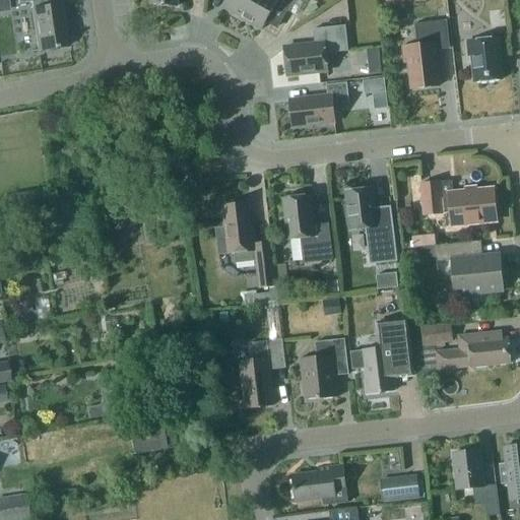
[(0,0),(0,12),(10,11),(8,0),(0,0)]
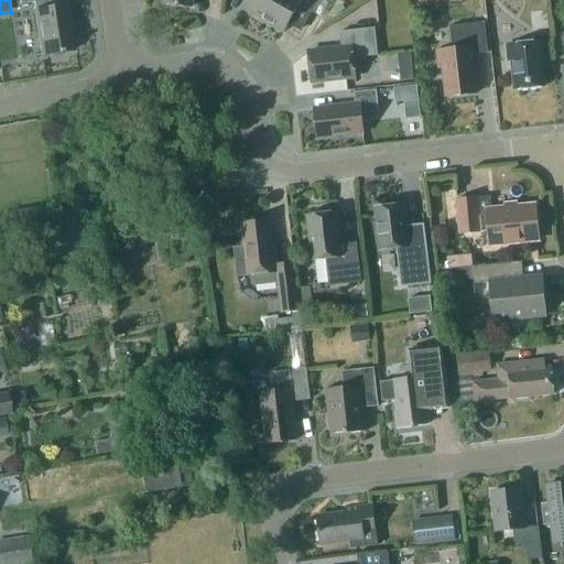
[(17,0),(18,6),(33,2),(34,12),(33,12),(41,56),(74,51),(65,0),(17,0)]
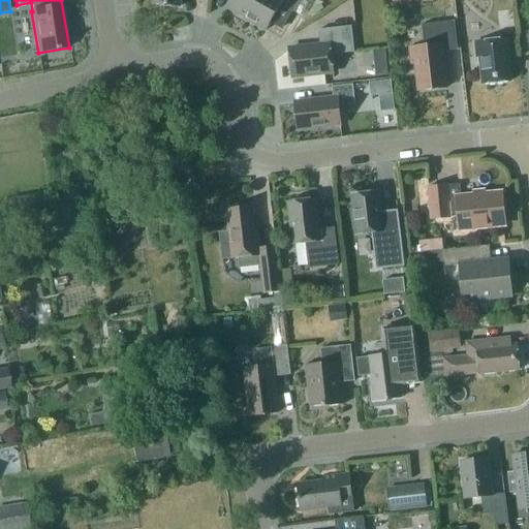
[(229,0),(225,8),(245,20),(256,0),(229,0)]
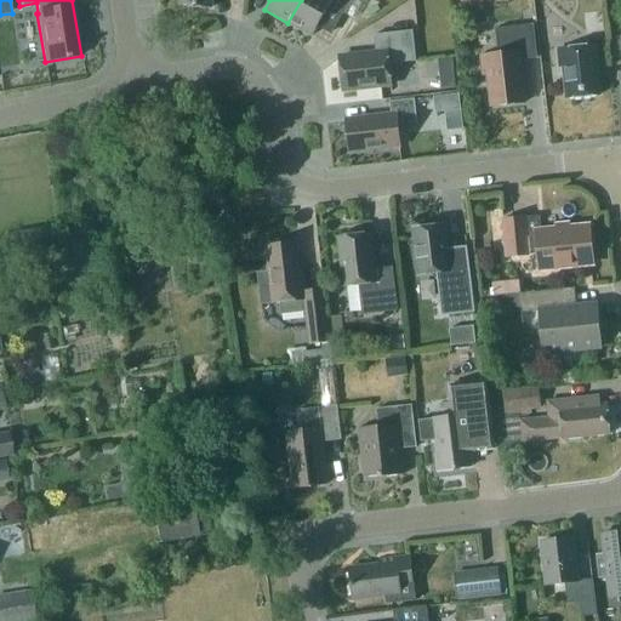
[(301,0),(288,23),(312,36),(328,9),(341,17),(351,0),(301,0)]
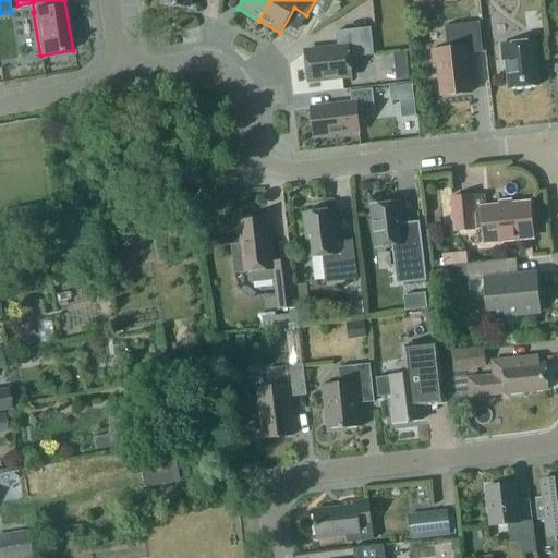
[(432,51),(434,68),(437,67),(440,96),(471,93),(466,55),(482,53),(478,23),(444,26),(447,49),(432,51)]
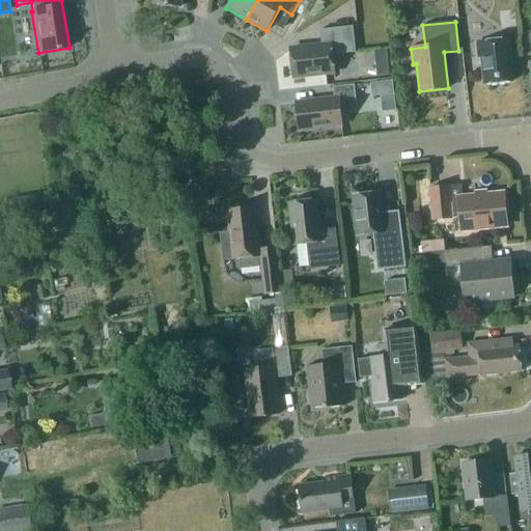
[(289,50),(292,78),(334,73),(332,55),(355,53),(352,27),(318,30),(320,46),(289,50)]
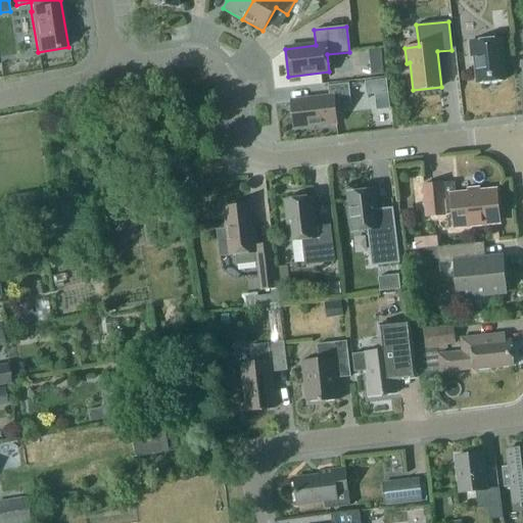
[(473,56),(476,84),(505,81),(501,39),(469,42),(471,57),(473,56)]
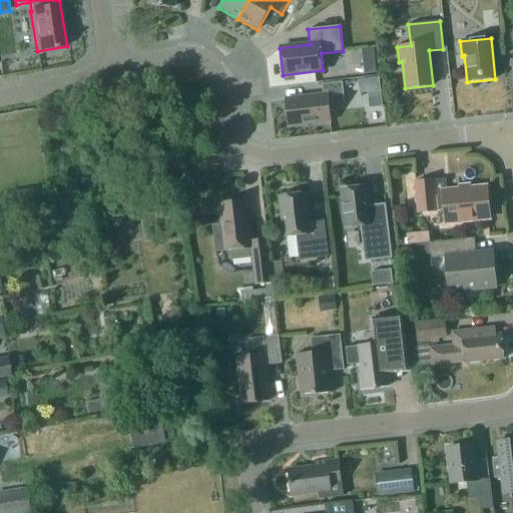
[(376,46),(364,46),(365,72),(377,71),(376,46)]
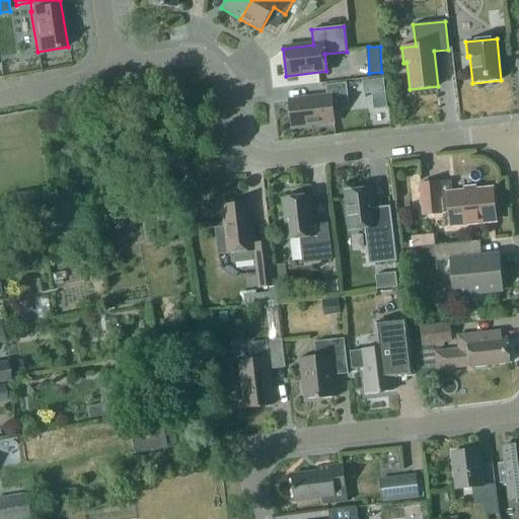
[(364,80),(365,92),(373,91),(385,90),(384,78),(364,80)]
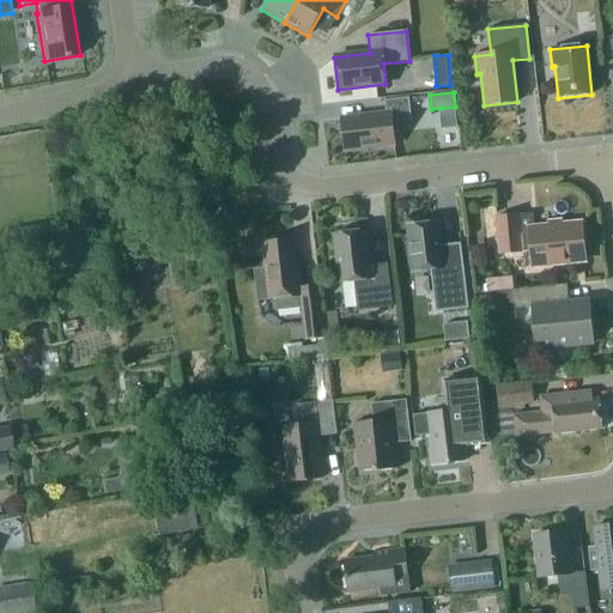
[(386,113),(341,117),(345,151),(394,146),(392,125),(411,122),(408,98),(384,101),(386,113)]
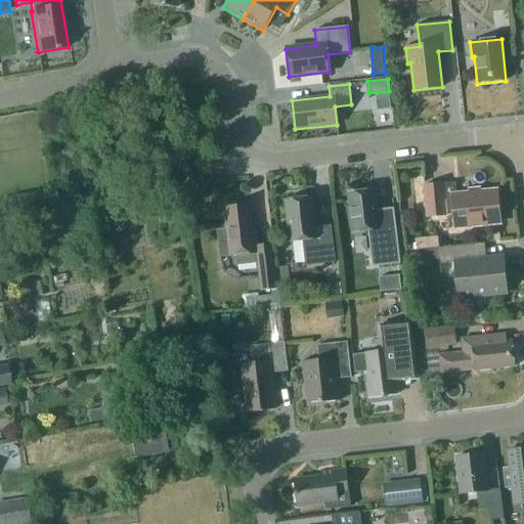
[(454,183),(442,184),(424,186),(427,218),(453,215),(454,228),(490,224),(492,242),(500,241),(497,224),(499,224),(496,191),(455,194),(454,183)]
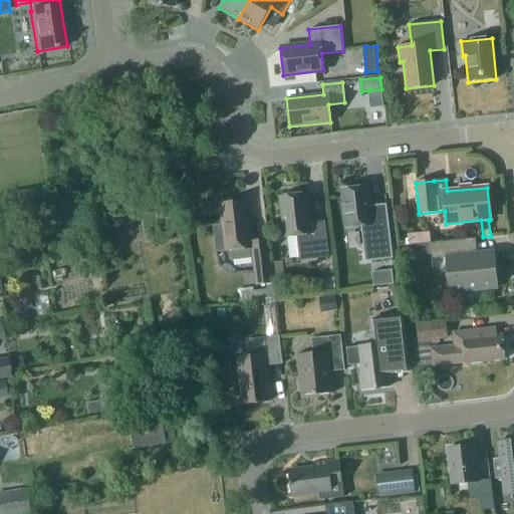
[(340,190),(345,228),(360,226),(364,262),(393,259),(386,205),(369,206),(366,187),(340,190)]
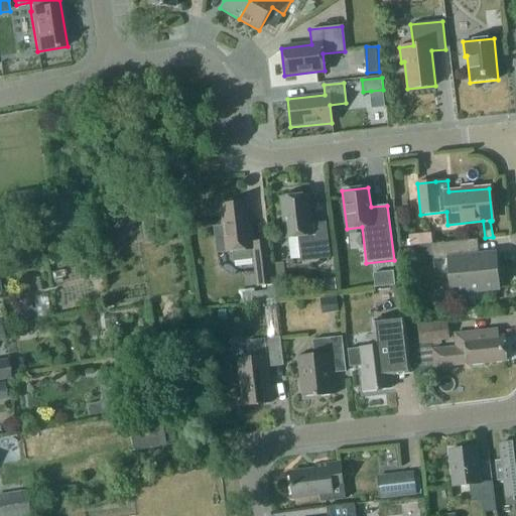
[(284,238),(296,237),(299,262),(330,258),(326,223),(311,224),(307,195),(280,198),(284,238)]
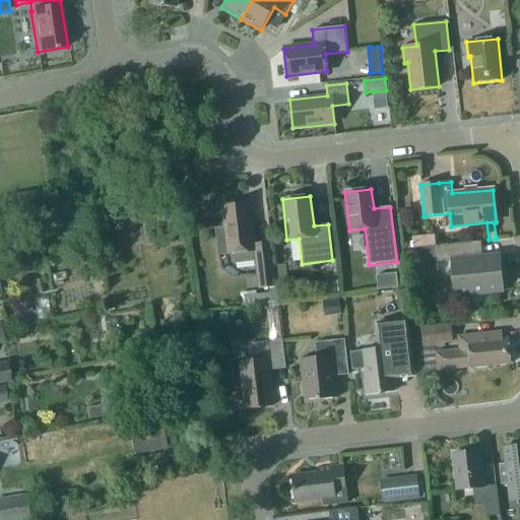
[(246,204),(224,206),(225,214),(221,215),(223,228),(215,229),(218,255),(234,253),(235,264),(255,261),(259,288),(275,286),(269,243),(254,245),(251,219),(248,219),(246,204)]
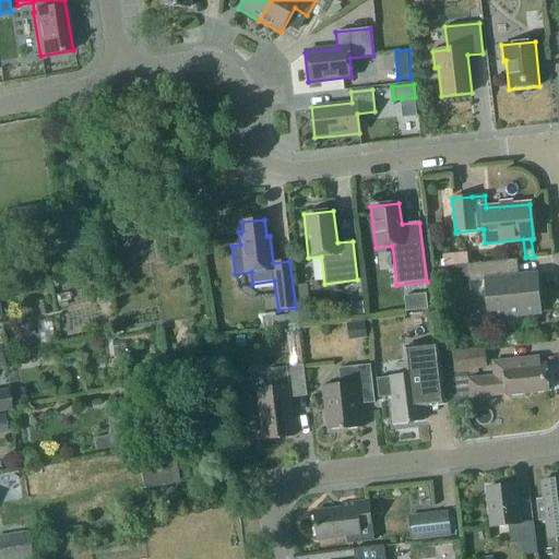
[(484,280),(488,318),(540,312),(536,275),(509,277),(507,261),(466,265),(467,277),(468,282),(484,280)]
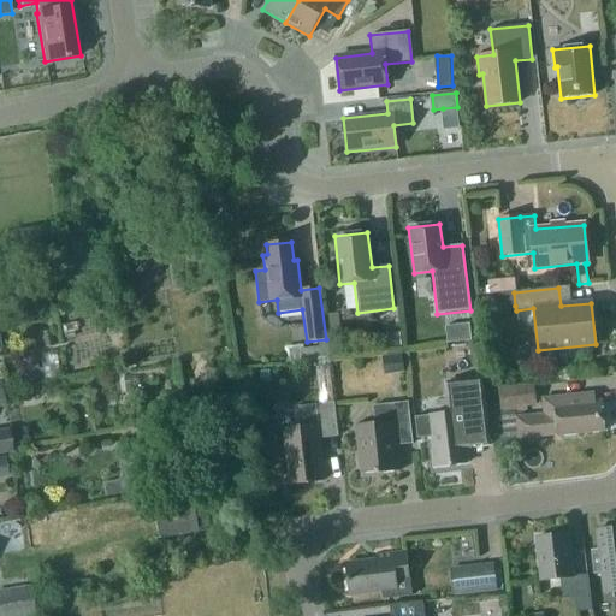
[(514,292),(487,296),(489,309),(515,306),(514,292)]
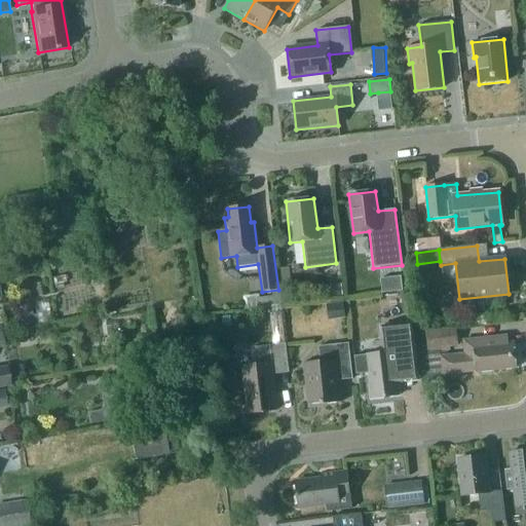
[(380,278),(381,294),(402,291),(401,276),(380,278)]
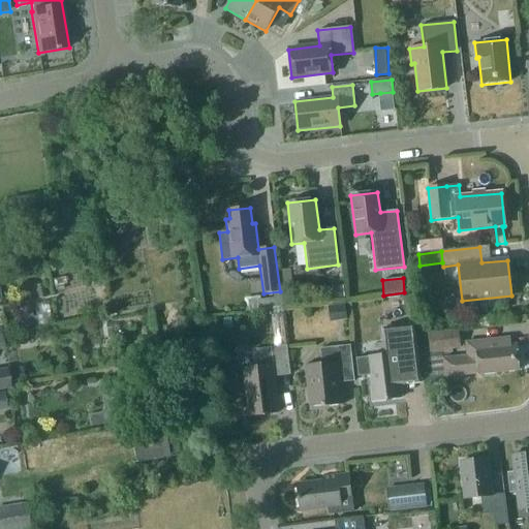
[(260,297),(244,299),(245,312),(282,308),(281,292),(273,293),(274,299),(260,301),(260,297)]
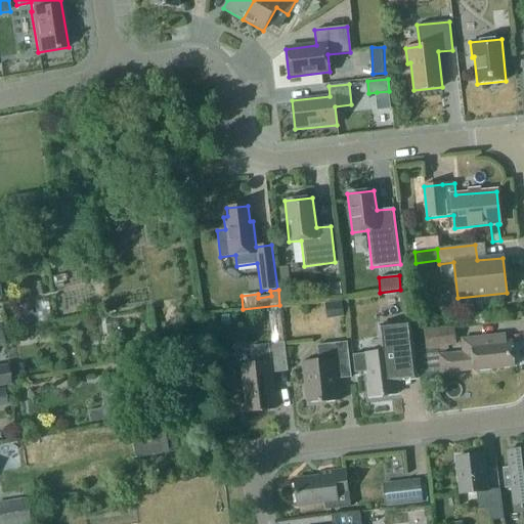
[(411,290),(398,292),(399,303),(412,302),(411,290)]
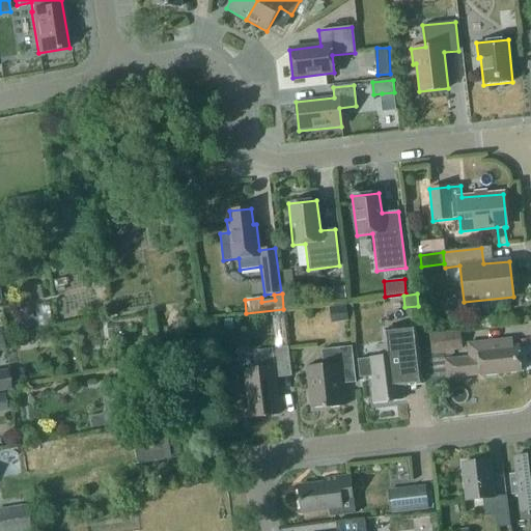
[(402,298),(389,300),(391,312),(404,310),(402,298)]
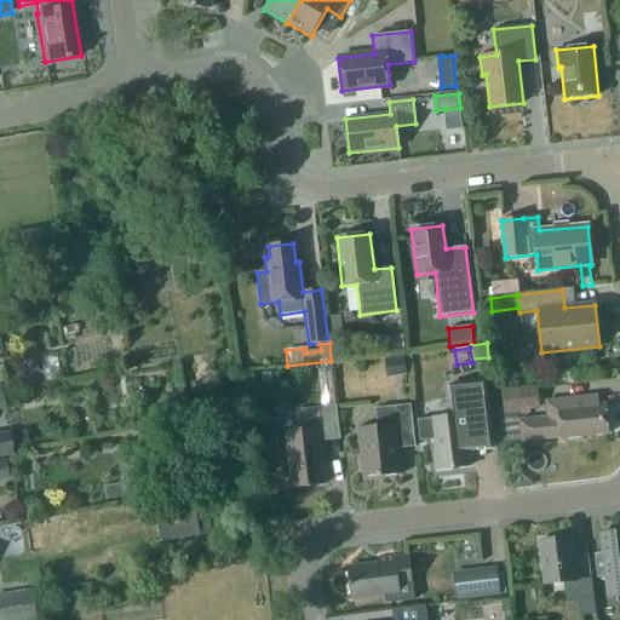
[(405,361),(385,363),(386,379),(406,377),(405,361)]
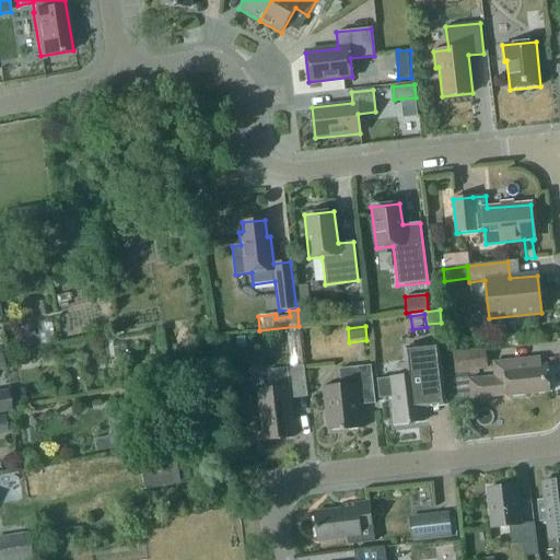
[(409,375),(377,378),(380,398),(393,397),(395,424),(426,421),(424,407),(445,405),(444,387),(439,345),(406,348),(409,375)]
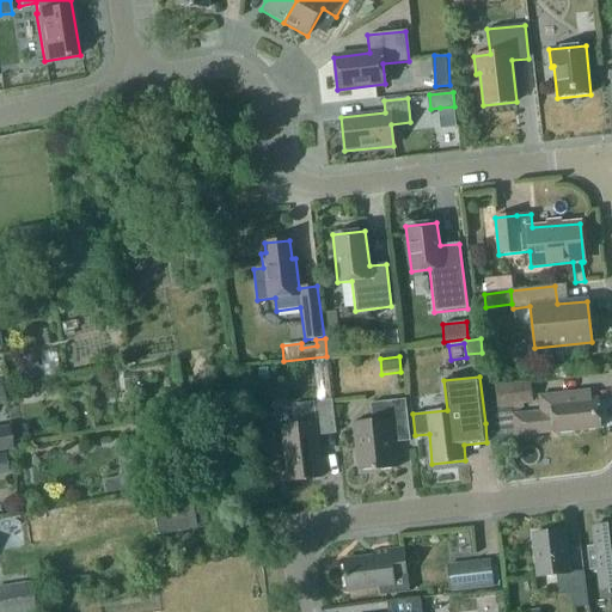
[(496,386),(497,407),(532,403),(530,383),(496,386)]
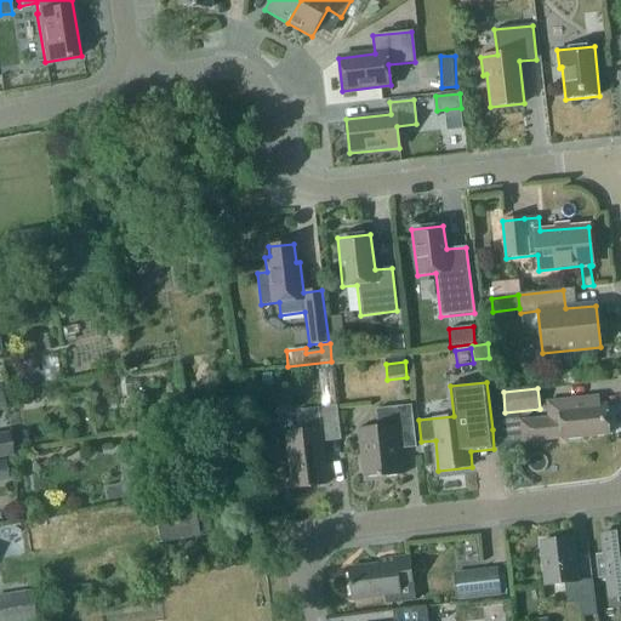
[(520,444),(609,436),(605,405),(592,406),(592,398),(546,403),(548,417),(519,421),(520,444)]
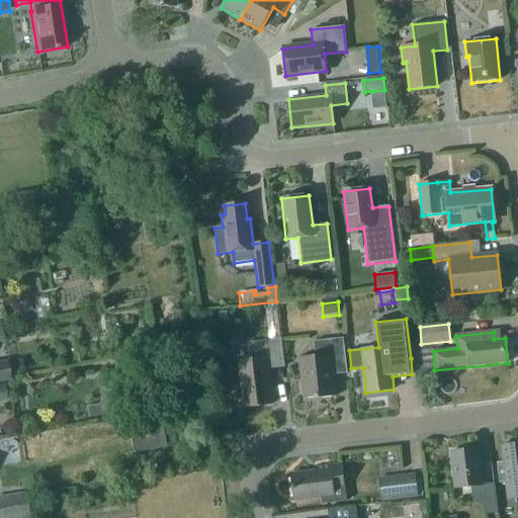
[(332,375),(346,373),(343,338),(313,341),(315,356),(297,357),(303,399),(315,398),(315,399),(335,397),(335,395),(334,396),(332,375)]
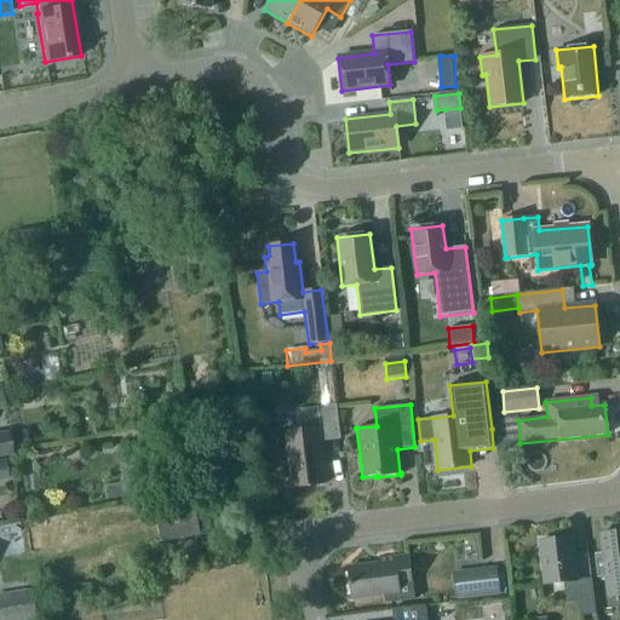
[(338,440),(339,440),(336,406),(296,411),(298,431),(285,432),(291,487),(326,483),(320,440),(338,437),(338,440)]
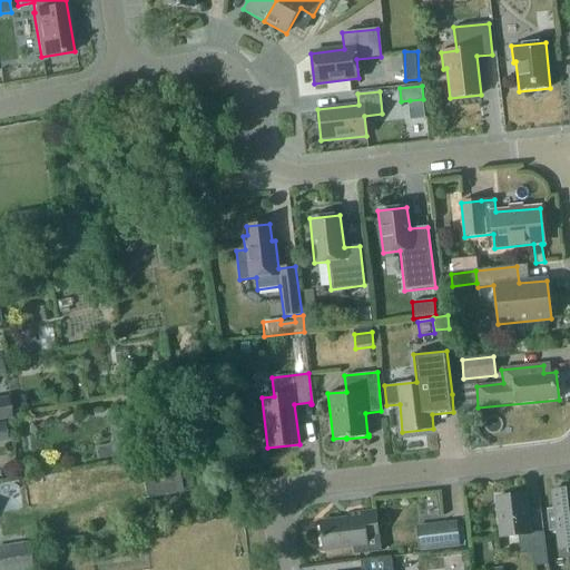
[(0,399),(0,421),(11,420),(7,397),(0,399)]
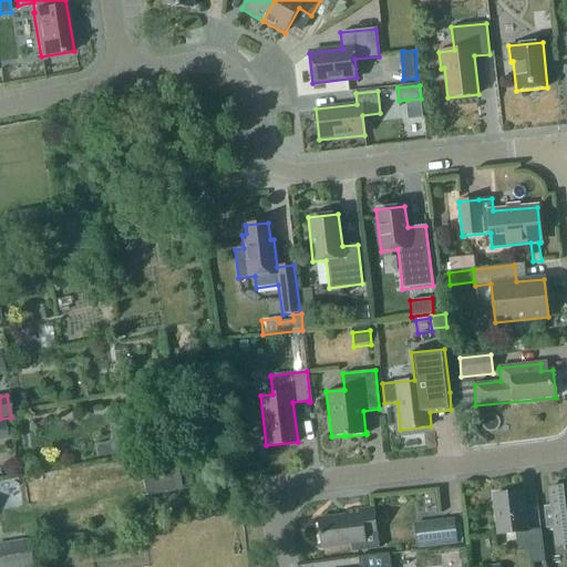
[(555,546),(566,545),(566,554),(566,555),(566,564),(566,485),(549,488),(552,506),(544,507),(546,528),(553,528),(555,546)]
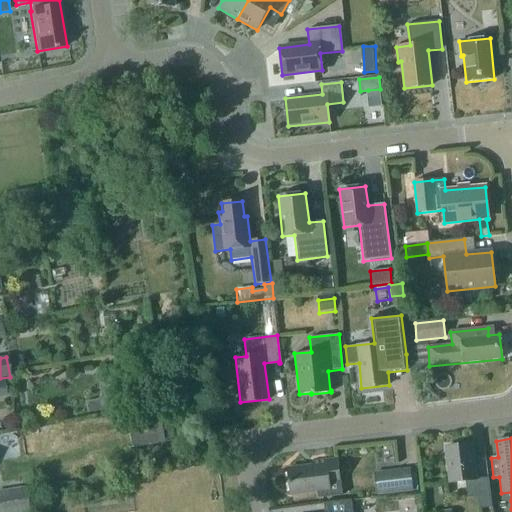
[(477,497),(479,509),(491,508),(488,478),(476,480),(471,444),(445,447),(450,483),(465,481),(467,498),(477,497)]
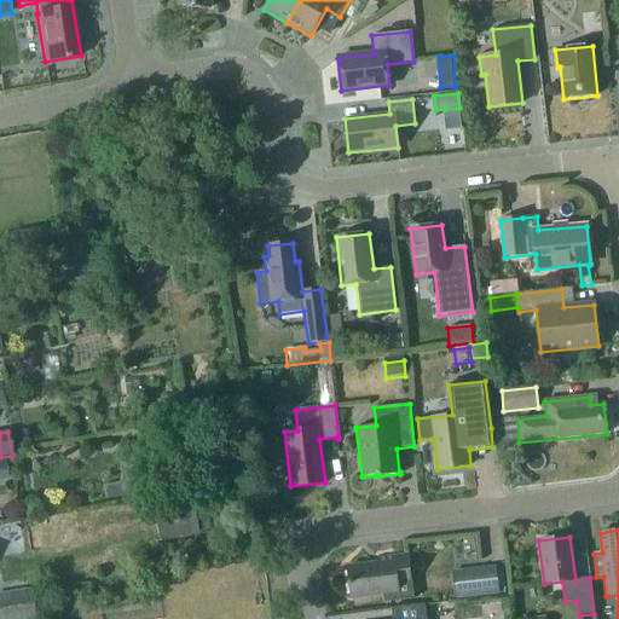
[(377,563),(347,567),(351,599),(381,595),(383,606),(412,602),(408,556),(377,560),(377,563)]
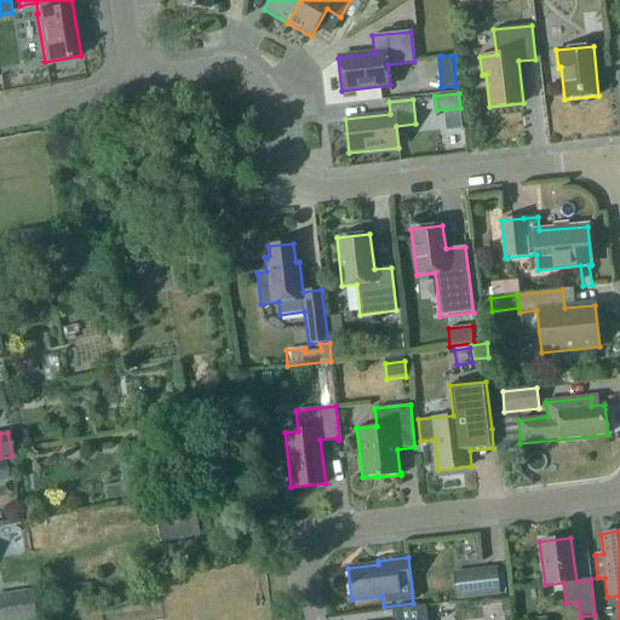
[(453,575),(455,600),(500,595),(497,570),(453,575)]
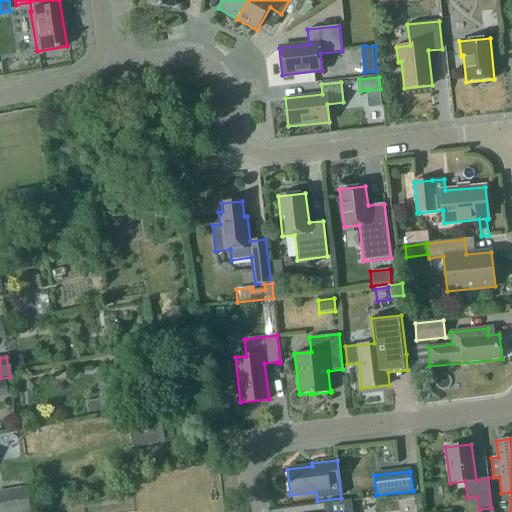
[(0,511),(28,511),(24,487),(0,491),(0,511)]
